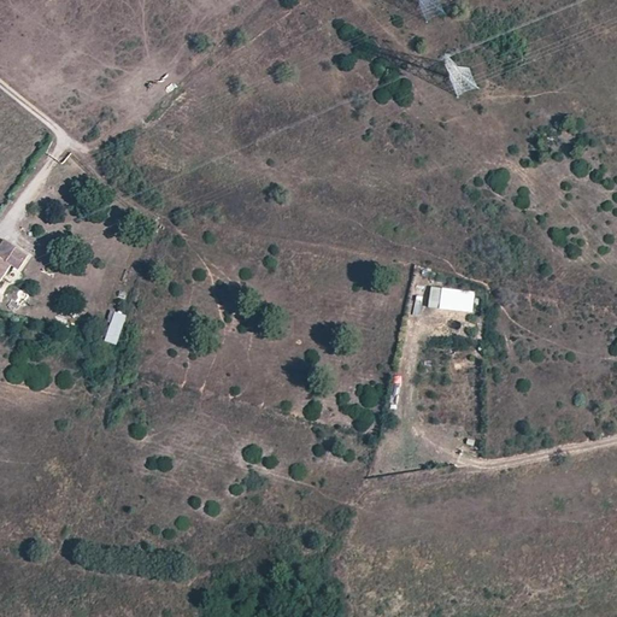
[(448,76),(458,97),(477,88),(468,68),(448,76)]
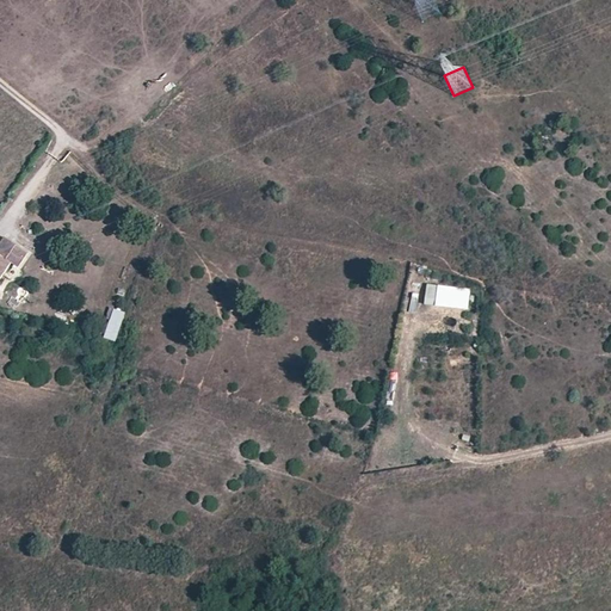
[(0,265),(5,259),(18,267),(28,253),(5,239),(0,245),(0,265)]
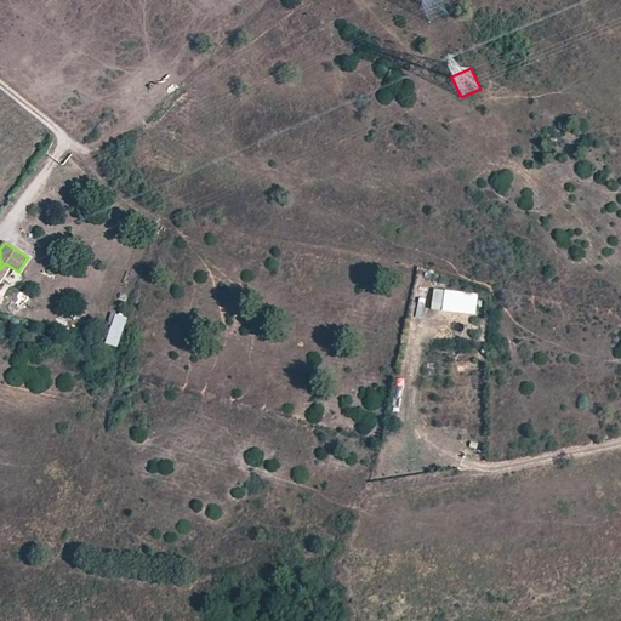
[(431,309),(446,311),(449,289),(433,289),(431,309)]
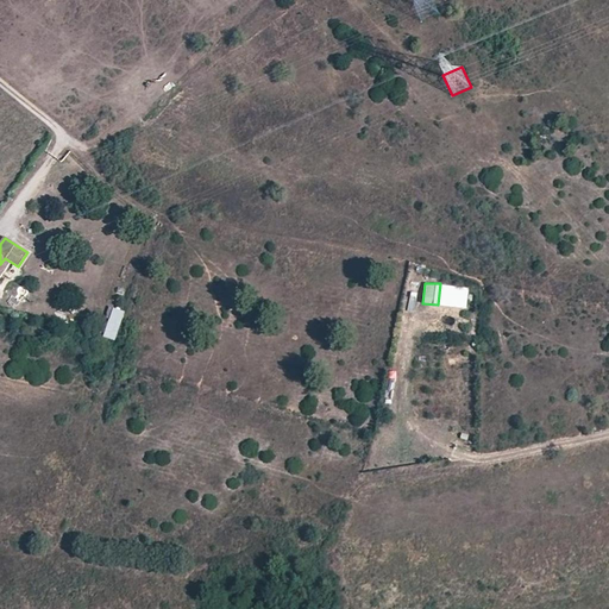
[(456,305),(457,299),(470,300),(470,293),(444,289),(443,302),(456,305)]
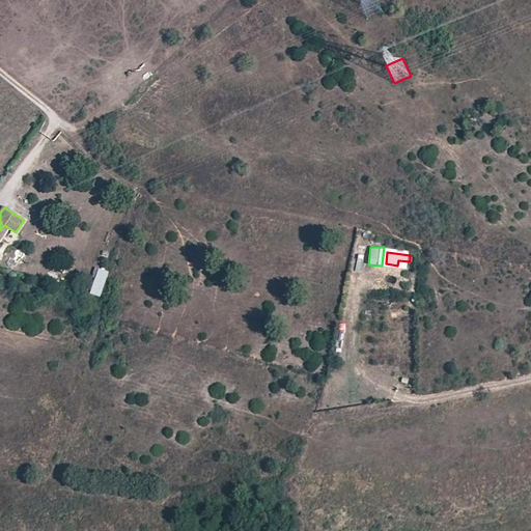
[(104,285),(107,276),(99,273),(95,282),(104,285)]
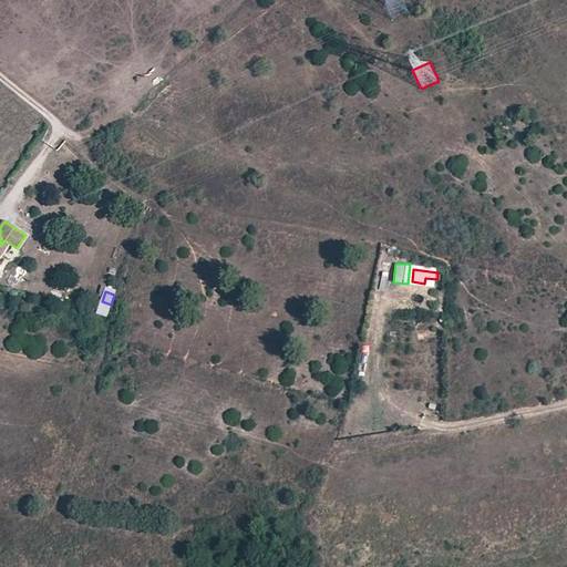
All buildings are outlined.
